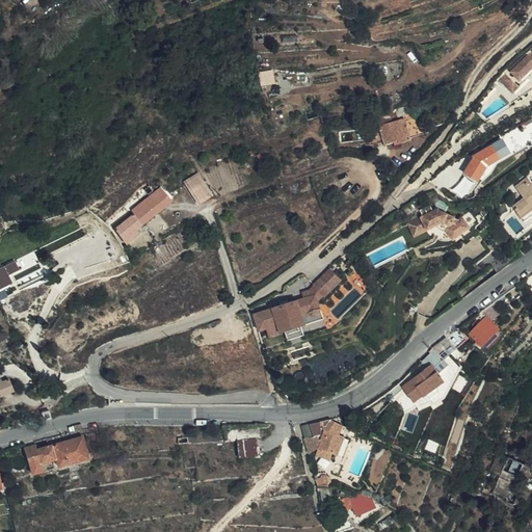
[(531,50),(499,79),(509,91),(511,90),(517,99),(531,86),(531,50)]
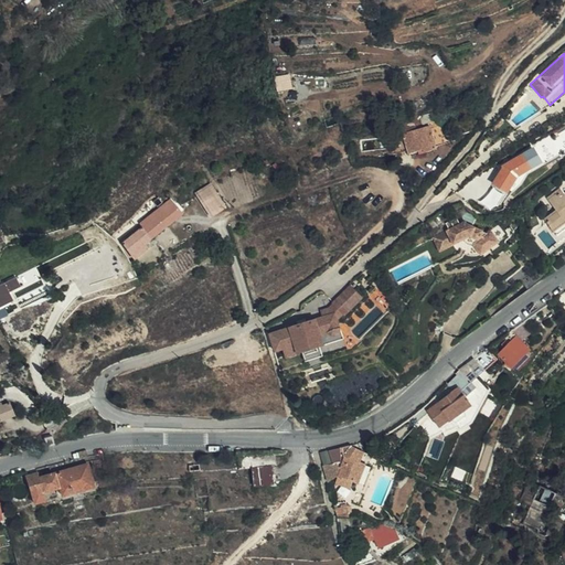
[(275,76),(277,91),(292,88),(290,73),(275,76)]
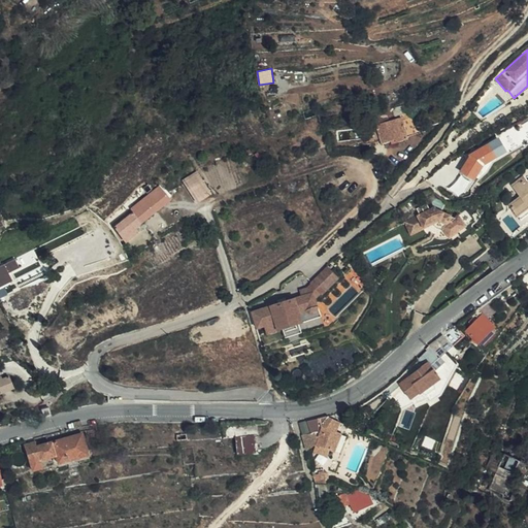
[(367,103),(365,97),(356,100),(358,106),(367,103)]
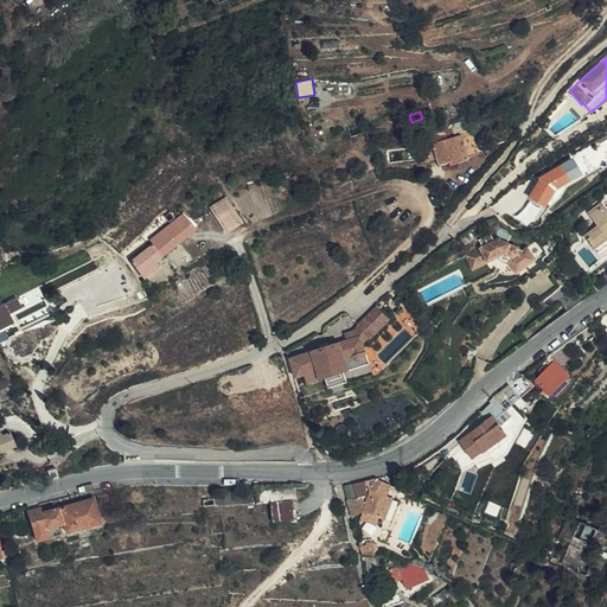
[(464,120),(445,125),(448,134),(467,128),(464,120)]
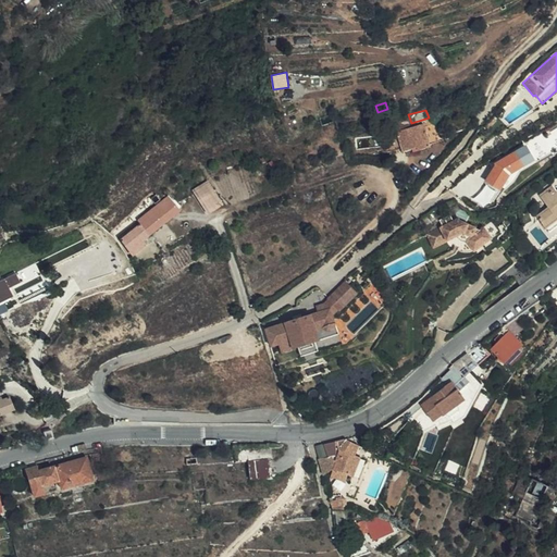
[(421,124),(396,131),(401,148),(403,150),(416,147),(417,150),(429,147),(421,124)]
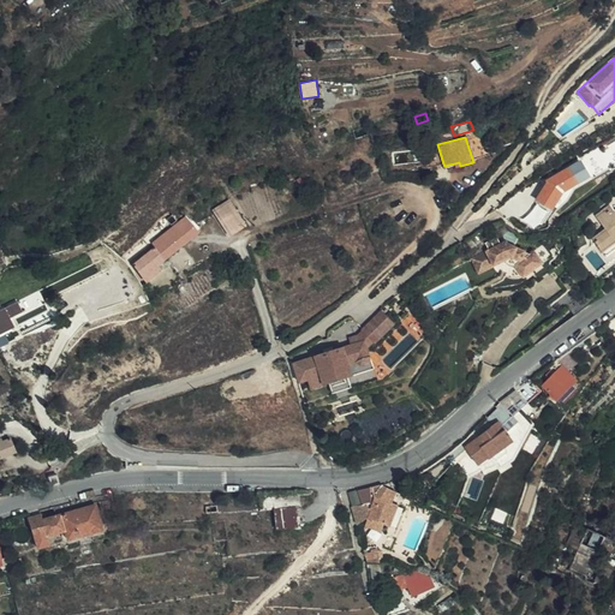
[(443,163),(437,144),(428,148),(434,166),(443,163)]
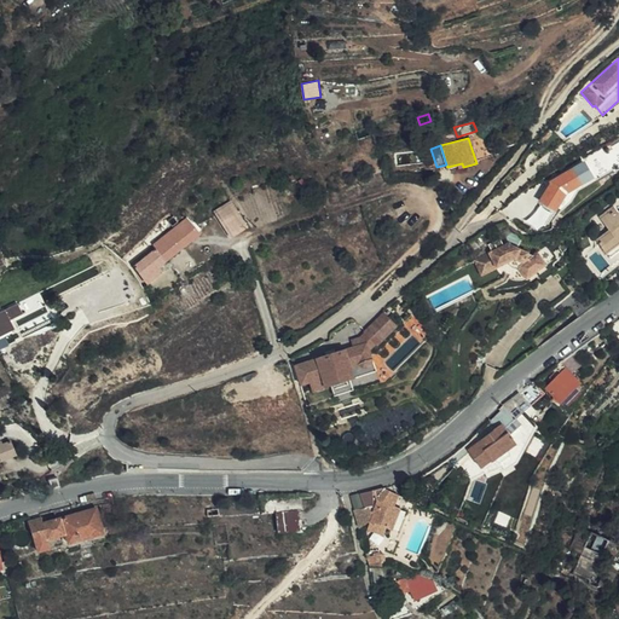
[(593,177),(584,161),(550,181),(539,200),(556,209),(561,201),(566,204),(577,198),(584,187),(582,183),(593,177)]
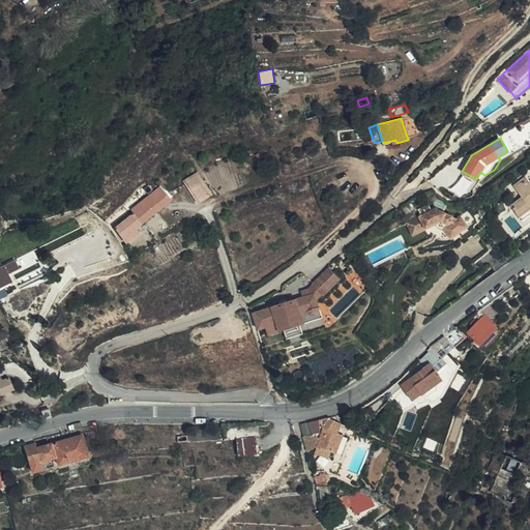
[(194,192),(203,184),(196,173),(185,180),(194,192)]
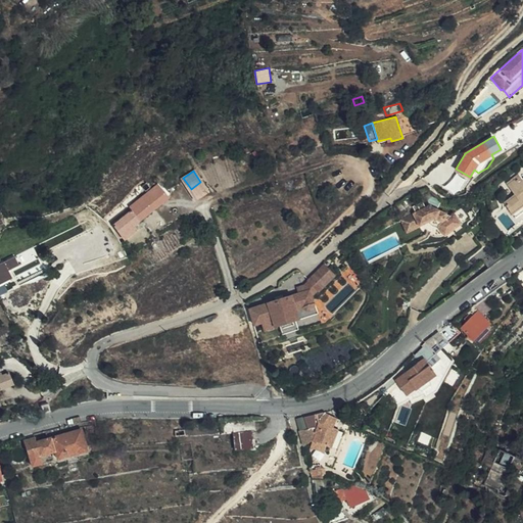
[(522,178),(522,179),(519,173),(506,183),(514,193),(504,201),(521,224),(522,222),(522,178)]
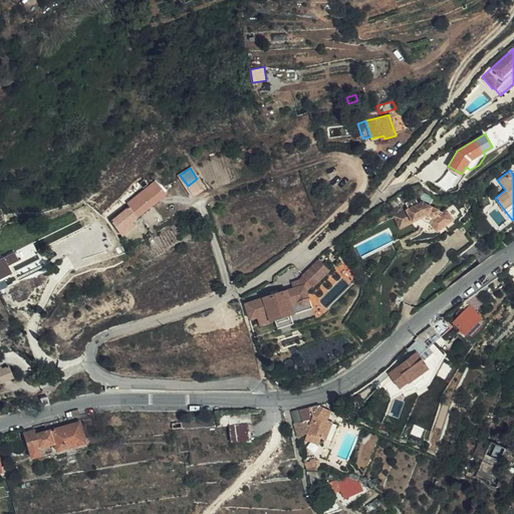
[(437,191),(446,178),(435,171),(426,183),(437,191)]
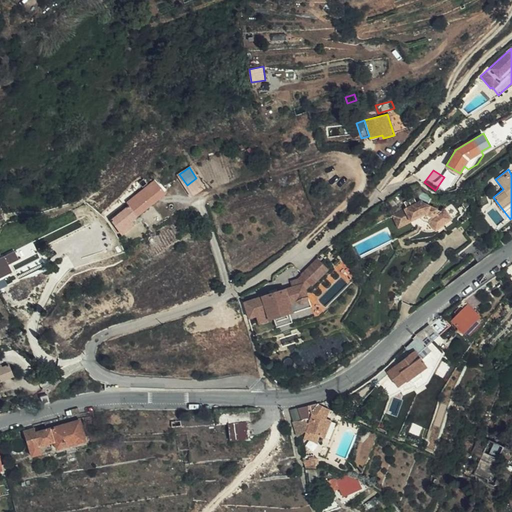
[(141,186),(146,182),(141,177),(137,182),(141,186)]
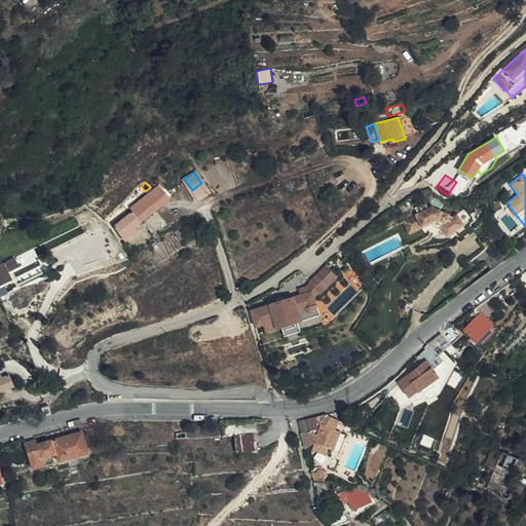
[(139,220),(154,207),(144,194),(128,208),(130,211),(113,226),(124,240),(134,233),(129,229),(140,221),(139,220)]
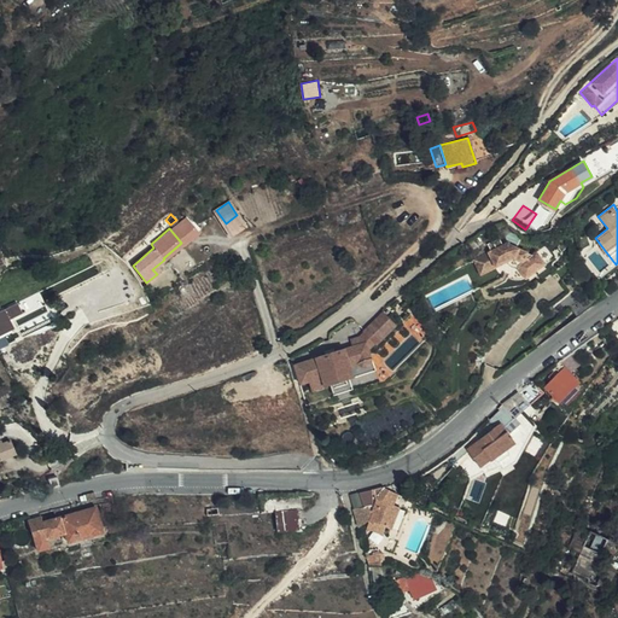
[(511,242),(509,240),(487,251),(494,266),(502,261),(506,268),(509,269),(514,270),(519,270),(523,269),(528,275),(532,272),(537,274),(552,263),(552,257),(557,254),(549,245),(547,232),(542,233),(535,233),(538,249),(534,252),(511,242)]
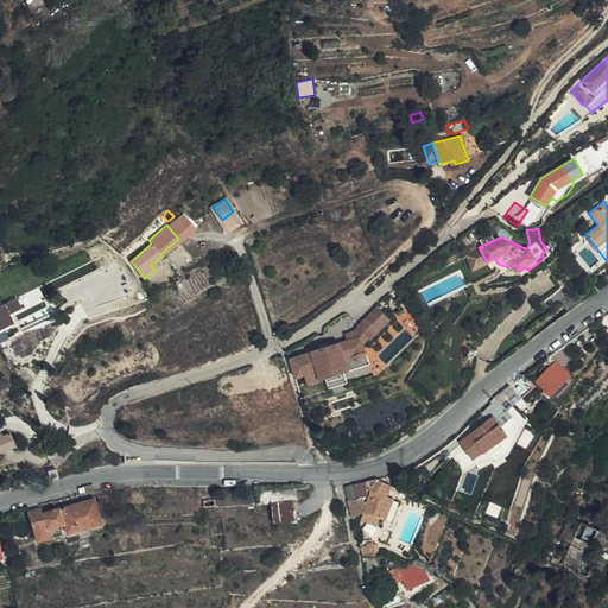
[(486,261),(479,247),(466,253),(473,267),(486,261)]
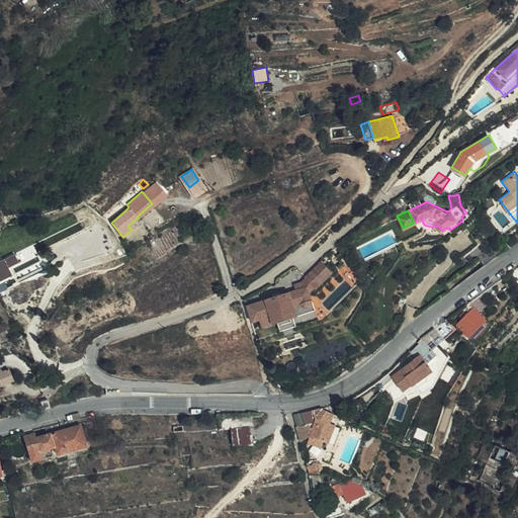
[(0,280),(9,275),(0,260),(0,280)]
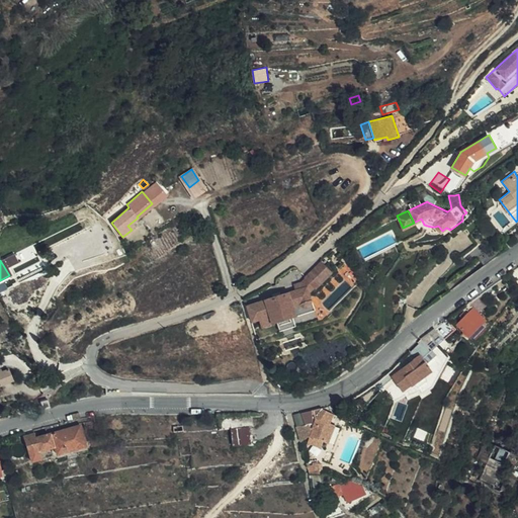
[(510,284),(504,278),(492,286),(498,293),(510,284)]
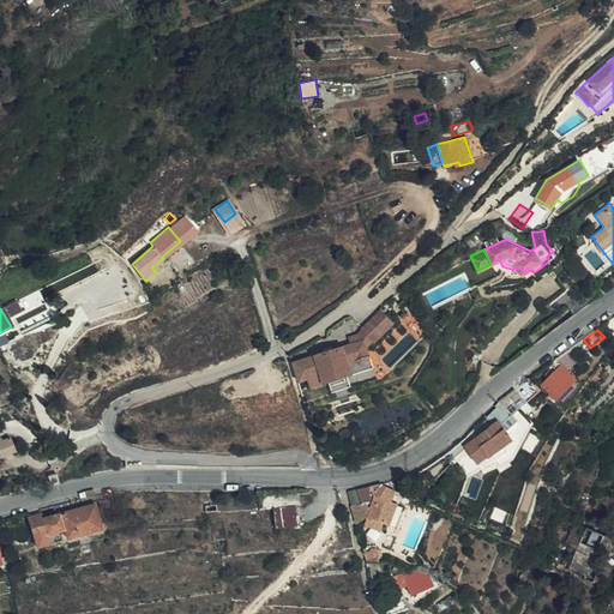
[(313,378),(313,386),(373,367),(365,343),(292,362),(298,381),(313,378)]
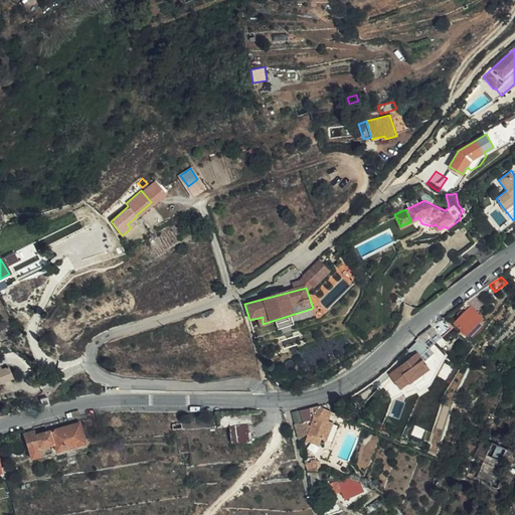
[(483,302),(477,294),(466,302),(470,307),(472,309),(474,311),(483,302)]
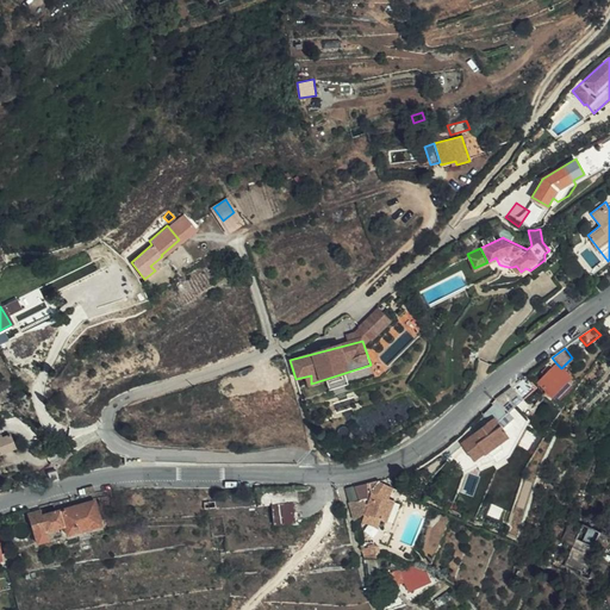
[(571,378),(561,368),(559,366),(556,363),(539,383),(553,397),(571,378)]
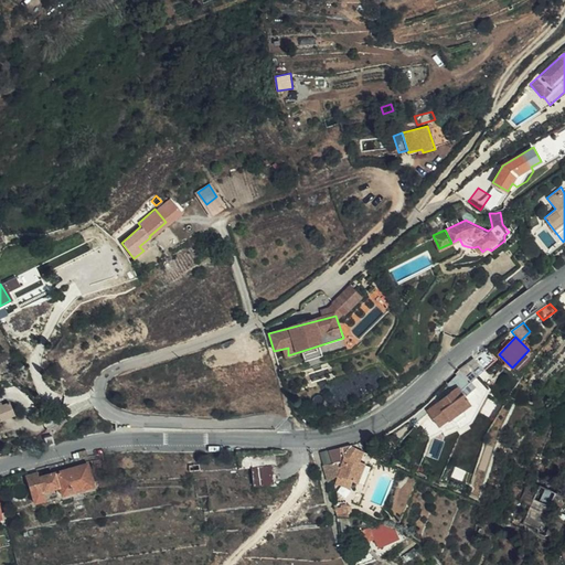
[(466,365),(477,376),(483,371),(472,359),(466,365)]
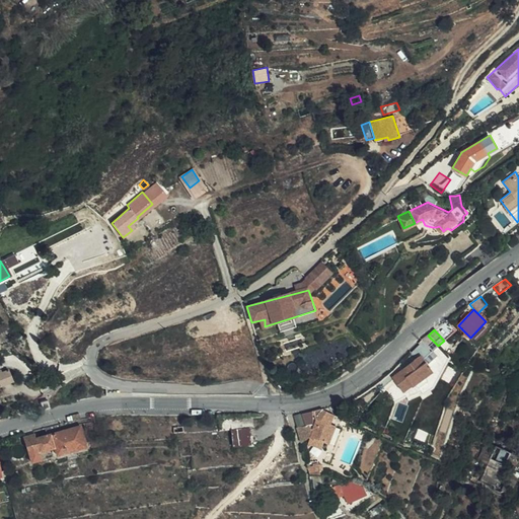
[(433,350),(438,346),(428,336),(422,340),(429,346),(433,350)]
